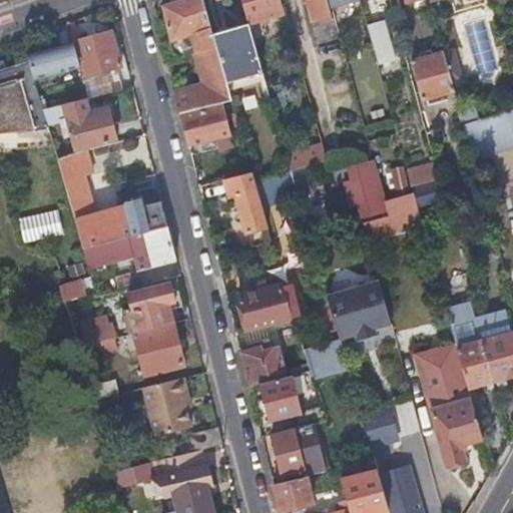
[(181,112),(231,98),(227,82),(213,33),(204,0),(172,0),(162,4),(171,41),(180,38),(189,35),(201,82),(175,88),(181,112)]
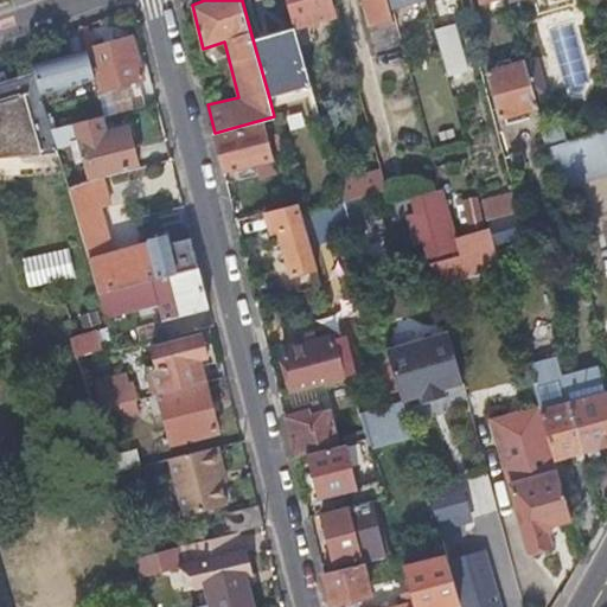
[(286,0),(294,26),(333,14),(328,0),(286,0)]
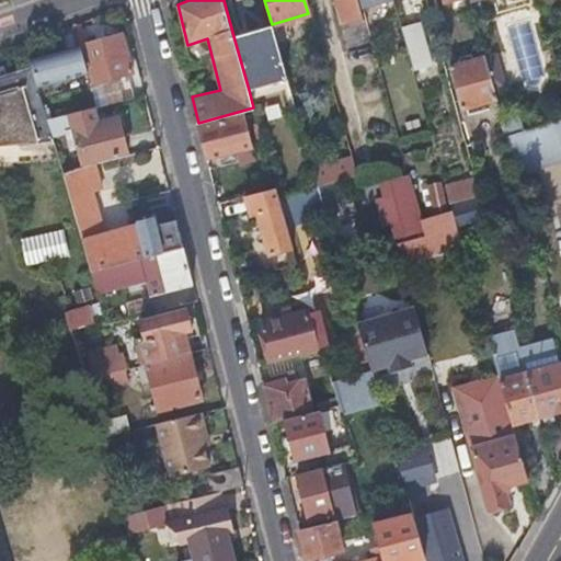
[(362,19),(356,0),(334,0),(342,24),(348,47),(370,41),(365,19),(362,19)]
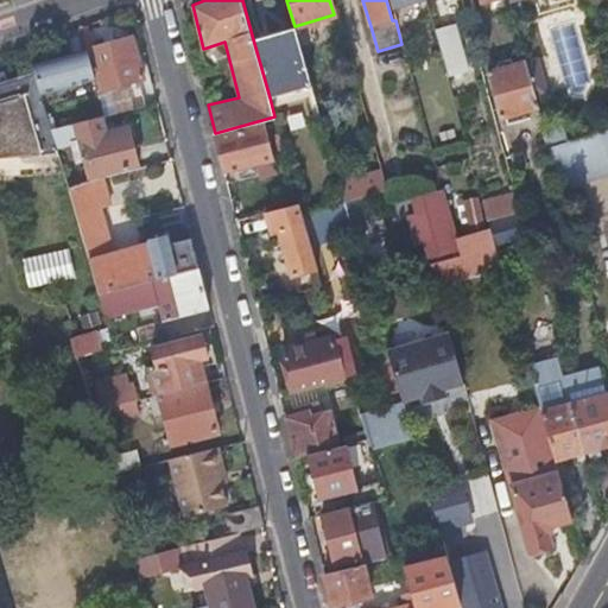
[(253,39),(270,97),(303,87),(304,93),(309,92),(308,86),(311,84),(295,26),(253,39)]
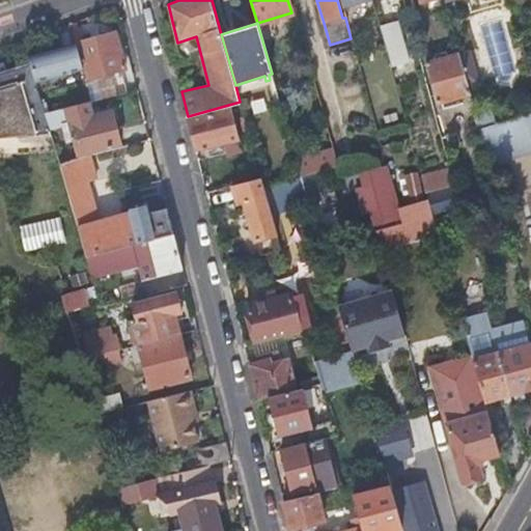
[(381,30),(384,40),(391,66),(410,61),(399,25),(381,30)]
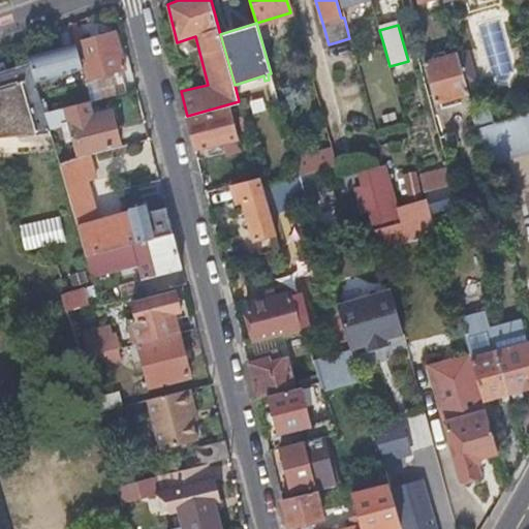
[(116,32),(75,42),(83,68),(84,70),(85,76),(124,66),(116,32)]
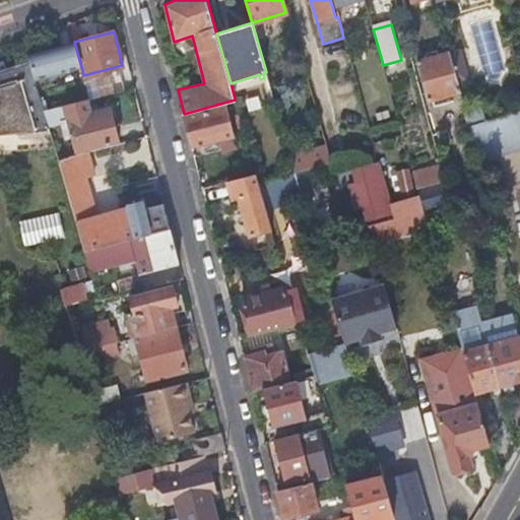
[(74,42),(27,55),(29,63),(35,79),(81,67),(74,42)]
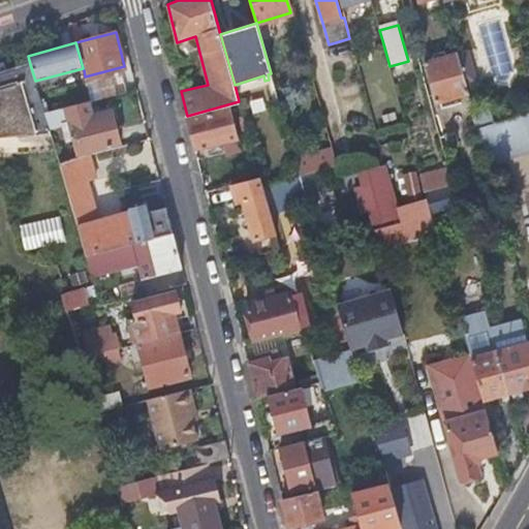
[(468,50),(457,53),(465,82),(476,79),(468,50)]
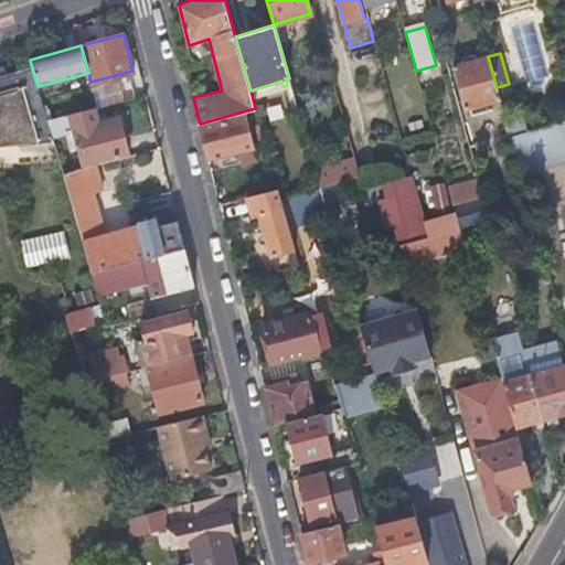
[(465,110),(500,100),(497,87),(488,56),(452,66),(465,110)]
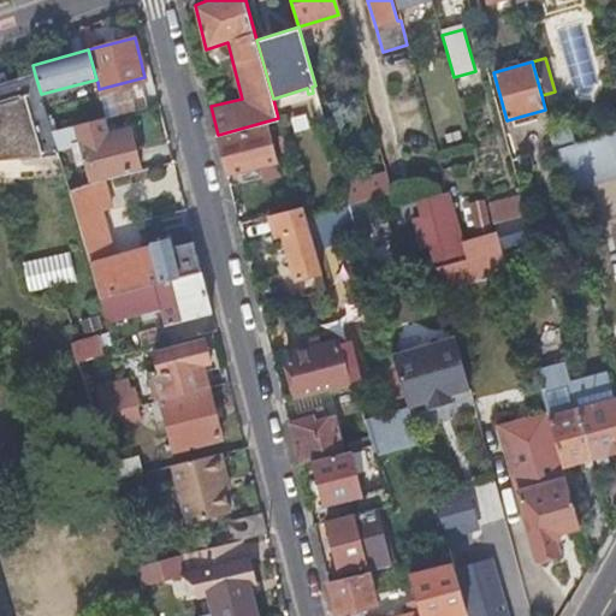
[(0,84),(0,155),(58,153),(57,149),(51,130),(41,94),(35,75),(9,83),(0,84)]
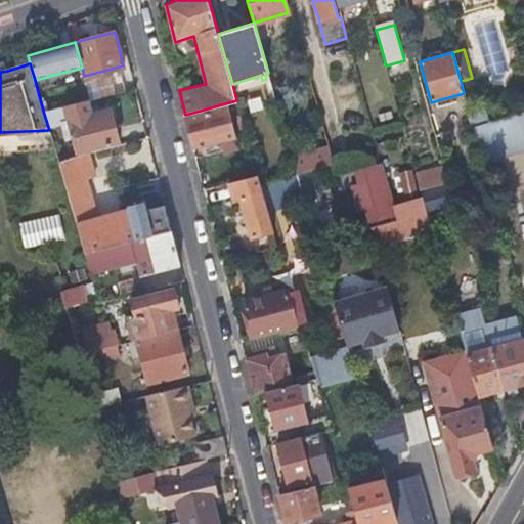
[(86,84),(90,98),(113,93),(124,90),(120,73),(86,82),(86,84)]
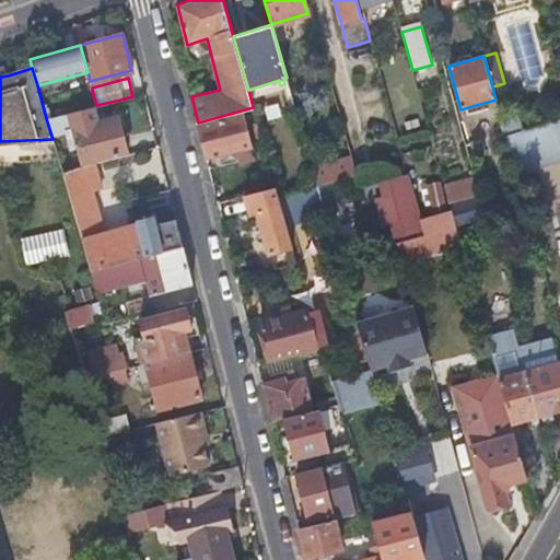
[(46,118),(51,136),(67,131),(74,129),(79,146),(83,165),(84,165),(93,162),(127,153),(117,116),(96,121),(93,106),(46,118)]
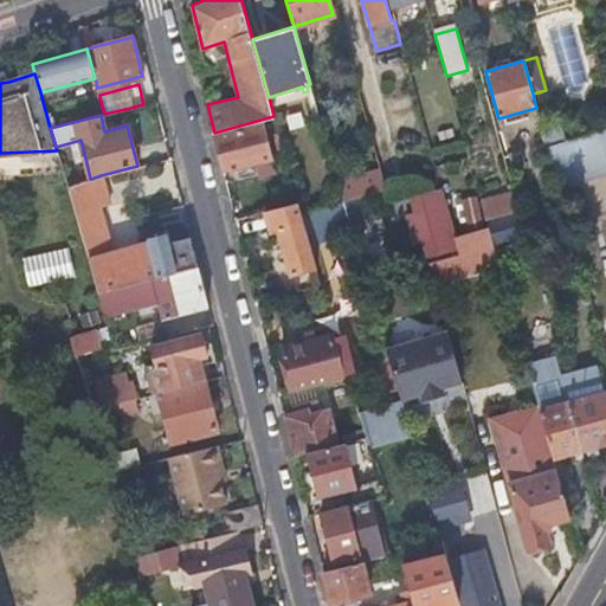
[(262,122),(214,135),(224,171),(256,162),(271,159),(262,122)]
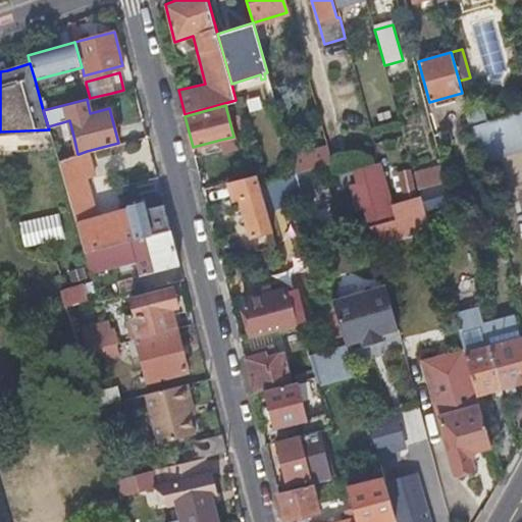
[(467,110),(471,126),(485,121),(481,106),(467,110)]
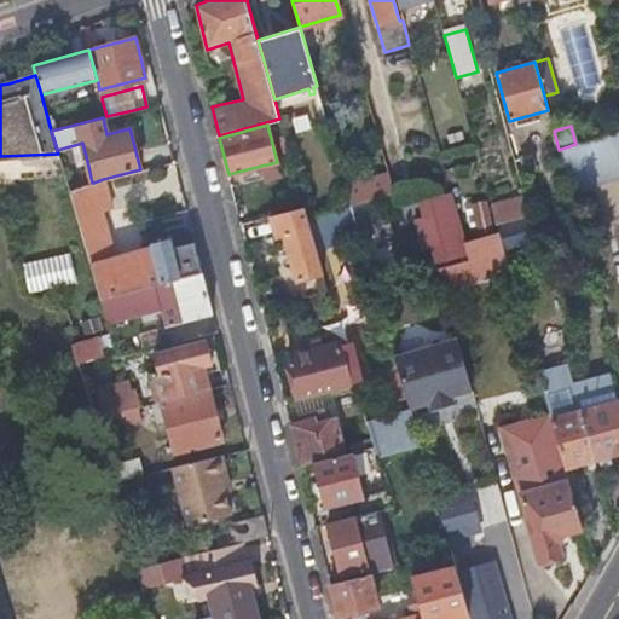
[(559,150),(571,192),(618,177),(618,131),(576,144),(559,150)]
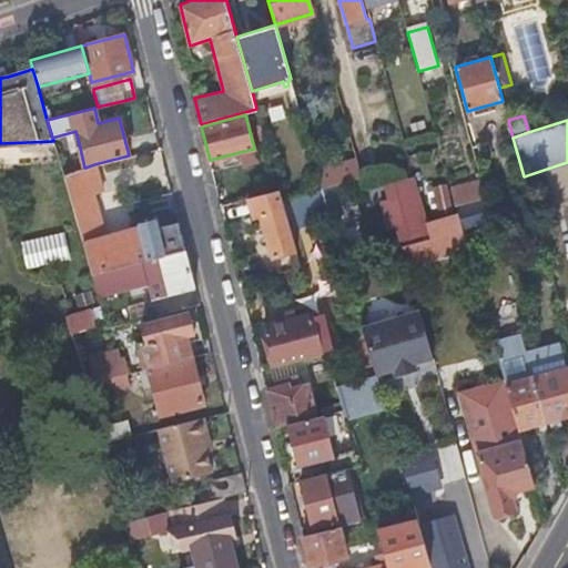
[(71,150),(80,148),(75,131),(68,133),(71,150)]
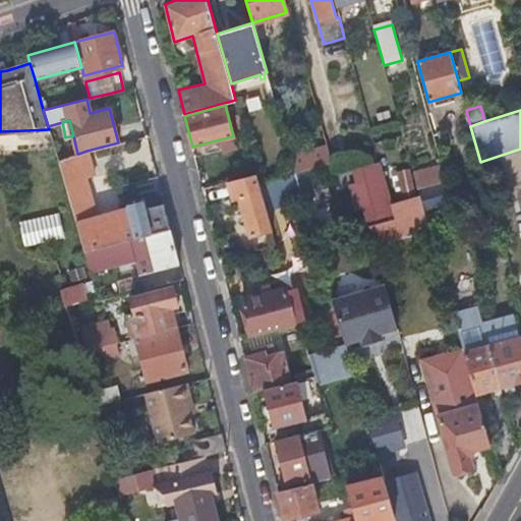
[(236,148),(233,136),(220,139),(223,152),(236,148)]
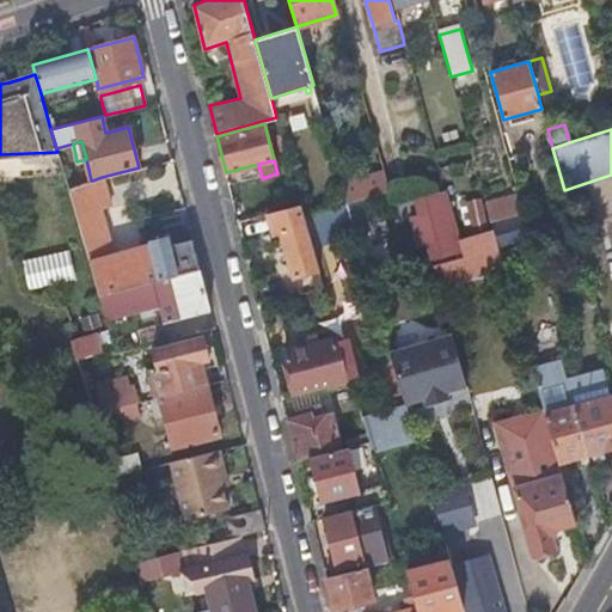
[(359,177),(363,197),(378,194),(390,191),(384,170),(359,177)]
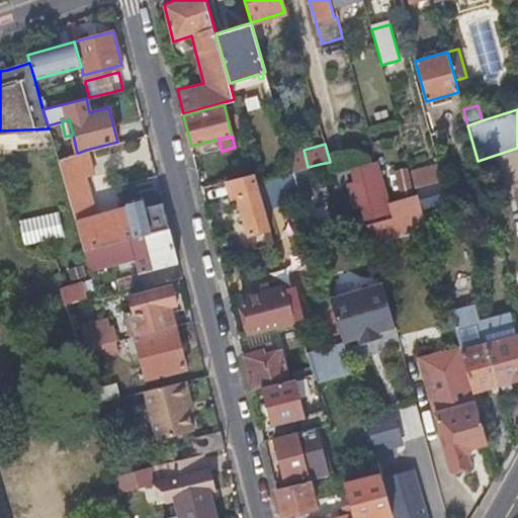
[(77,153),(57,158),(83,250),(104,244),(135,237),(125,205),(95,213),(84,174),(92,172),(86,150),(78,153),(77,153)]
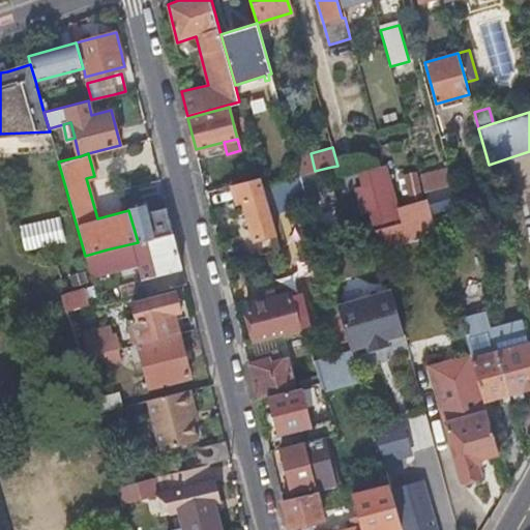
[(296,157),(301,175),(315,171),(311,153),(296,157)]
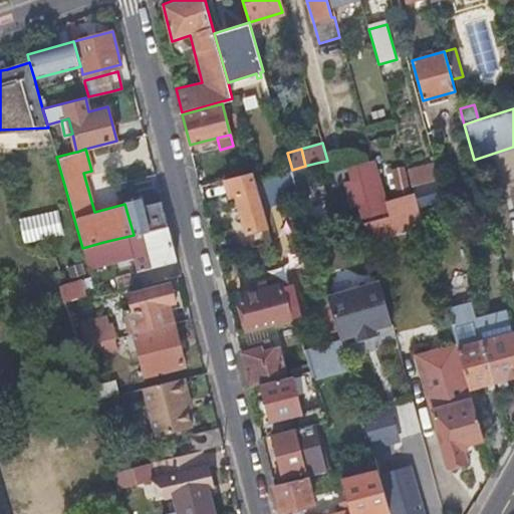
[(384,200),(373,160),(348,166),(352,182),(355,190),(347,192),(350,204),(358,203),(362,216),(377,212),(375,203),(384,200)]
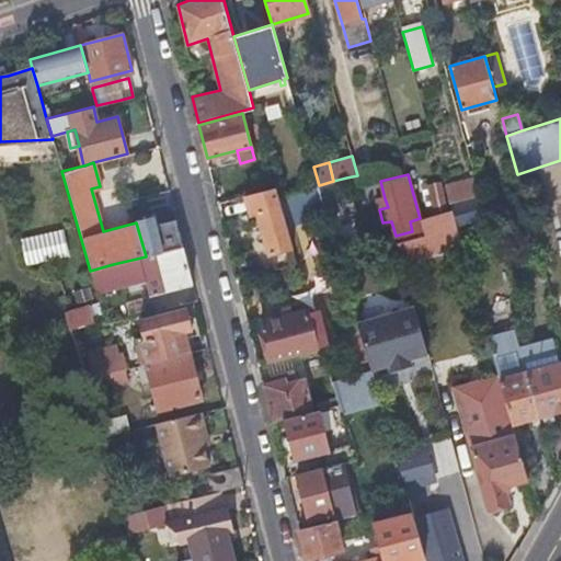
[(357,175),(346,178),(348,187),(359,185),(357,175)]
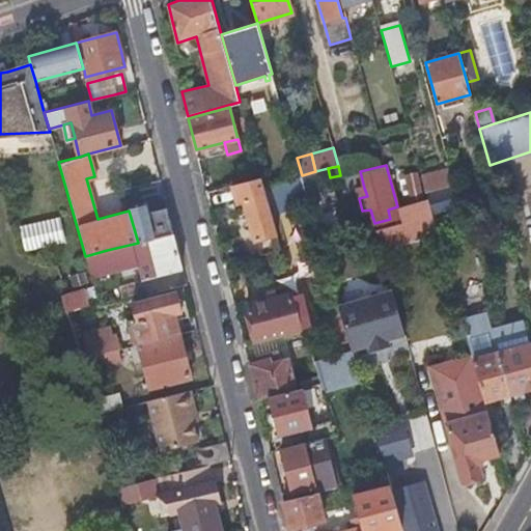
[(420,174),(425,193),(454,185),(449,167),(420,174)]
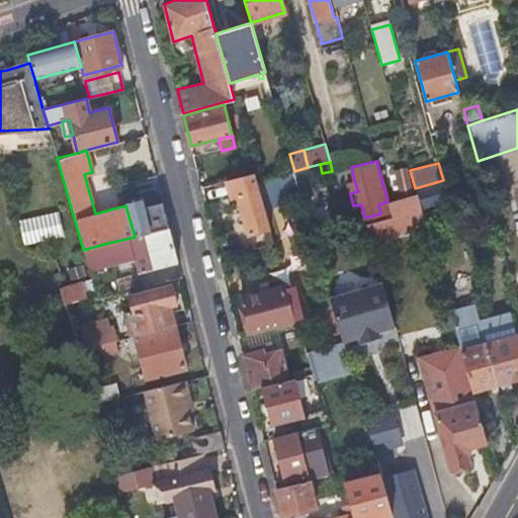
[(294,171),(257,182),(259,188),(265,209),(301,198),(294,171)]
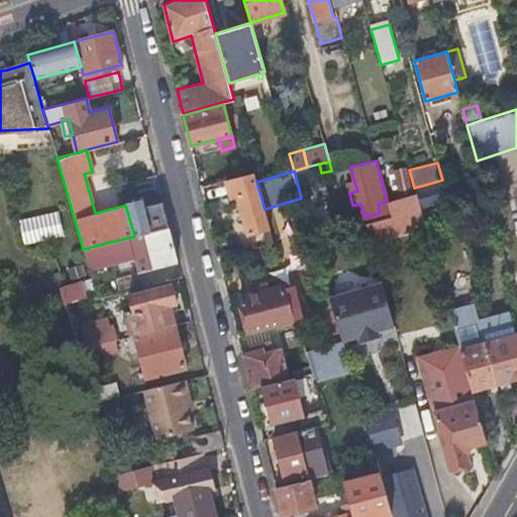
[(237,194),(247,234),(270,228),(265,209),(259,188),(256,182),(254,173),(227,180),(230,196),(237,194)]
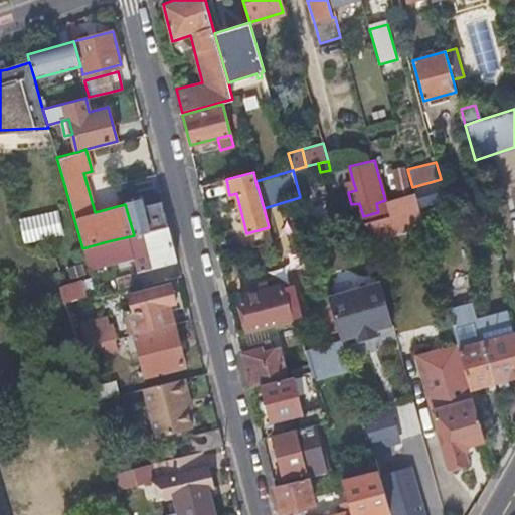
[(434,196),(442,193),(439,181),(417,187),(420,199),(434,196)]
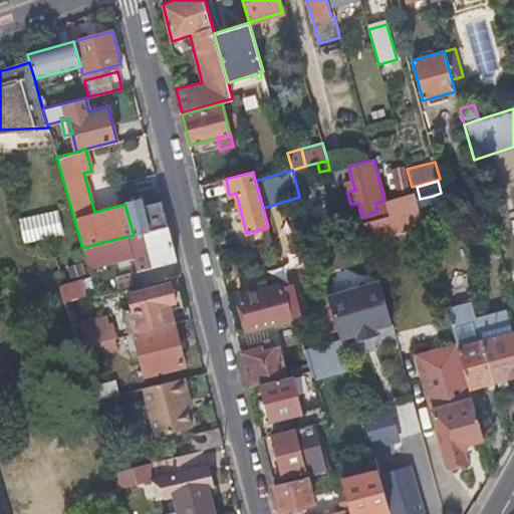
[(347,192),(355,190),(352,182),(345,184),(347,192)]
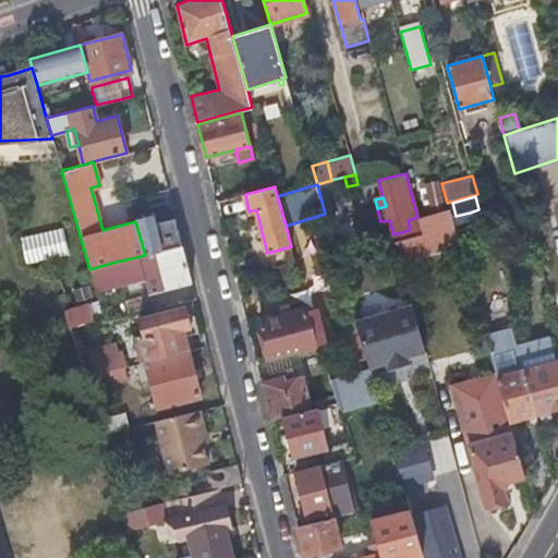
[(449,208),(417,217),(422,234),(412,237),(395,242),(399,258),(458,242),(449,208)]
